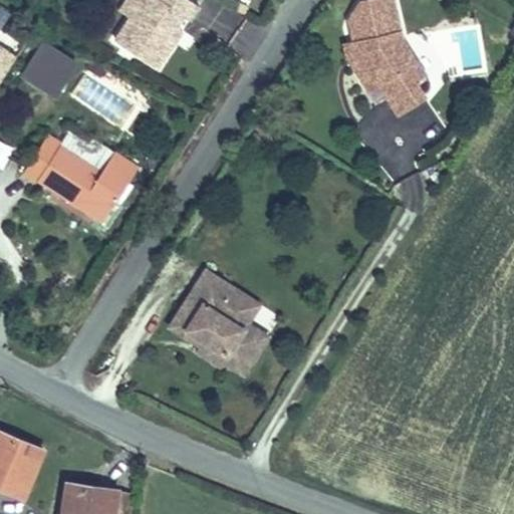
[(177,26),(184,15),(190,19),(199,5),(192,0),(142,0),(131,17),(115,39),(157,67),(176,40),(170,36),(177,26)]
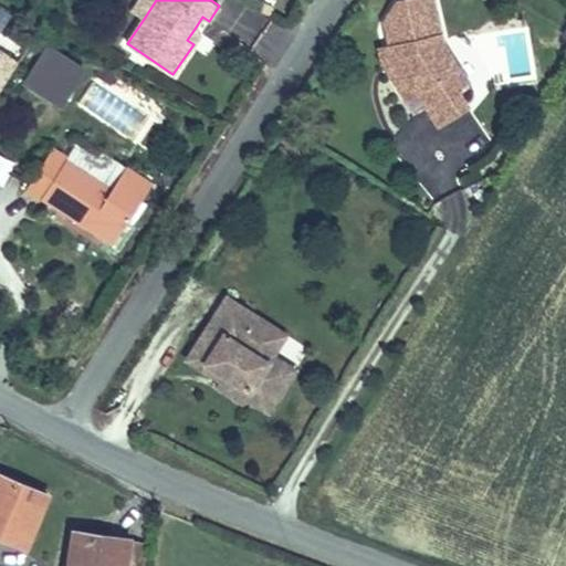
[(144,19),(156,0),(138,0),(132,11),(144,19)]
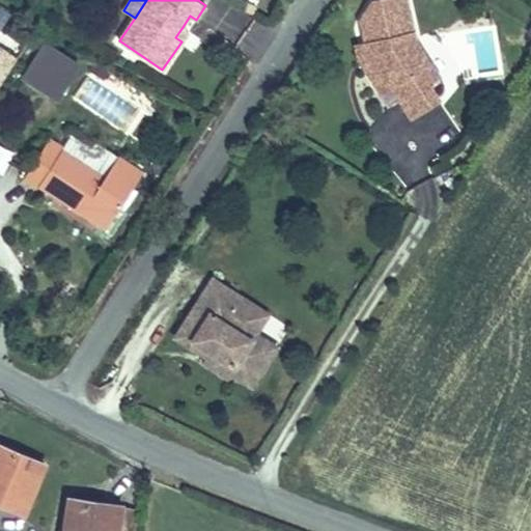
[(429,62),(415,39),(406,0),(378,0),(372,1),(361,20),(366,44),(362,45),(365,56),(372,67),(367,71),(382,92),(392,86),(412,117),(439,100),(430,86),(425,89),(414,72),(429,62)]
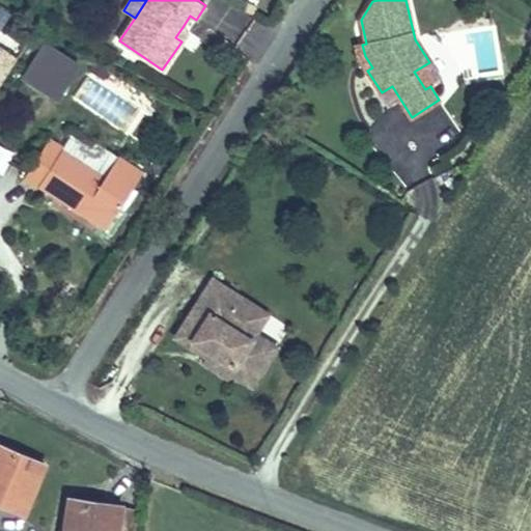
[(182,42),(188,31),(183,27),(175,37),(182,42)]
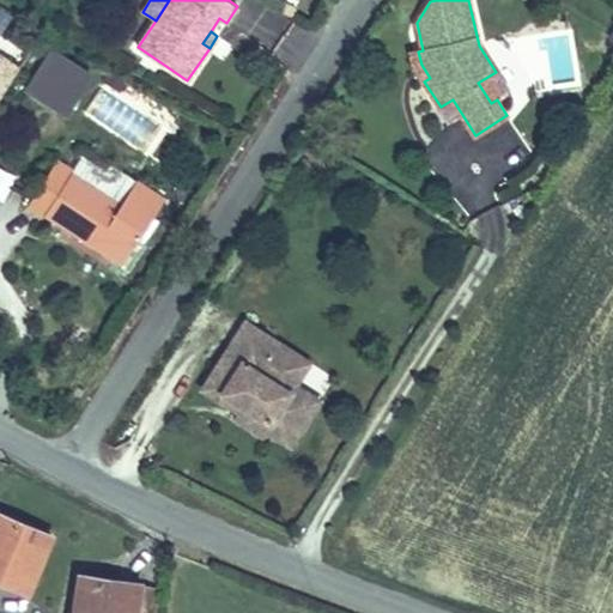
[(48,50),(23,96),(68,121),(93,76),(48,50)]
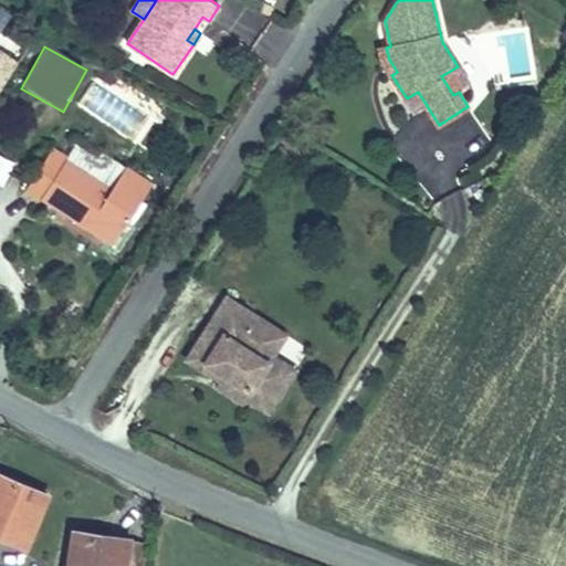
[(397,72),(389,60),(386,48),(379,49),(383,63),(391,75),(397,72)]
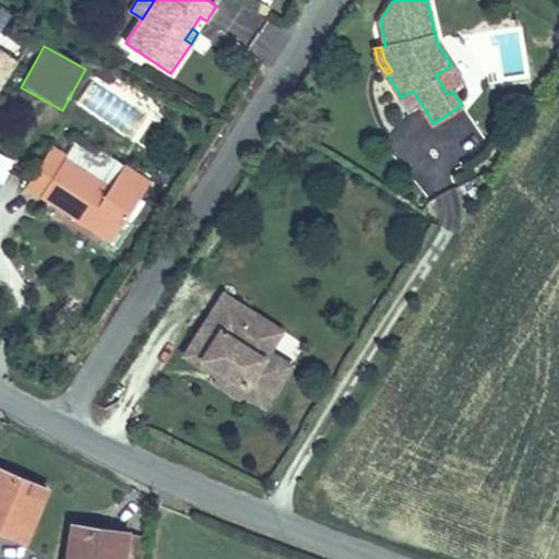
[(0,81),(3,83),(19,60),(1,49),(0,51),(0,81)]
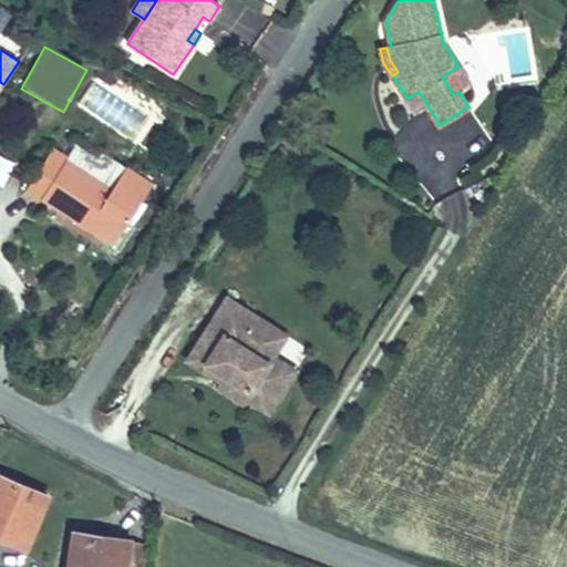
[(109,83),(115,73),(104,65),(98,75),(109,83)]
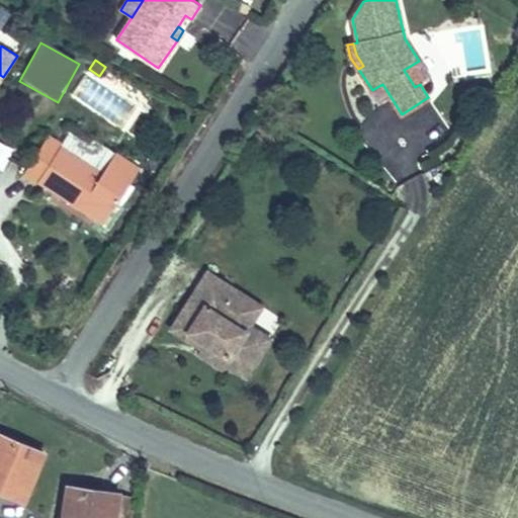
[(428,79),(427,75),(428,74),(419,61),(404,70),(415,87),(420,84),(428,79)]
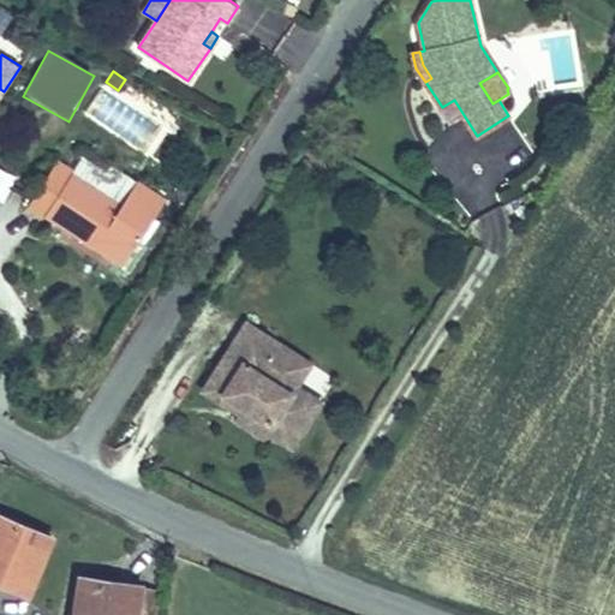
[(137,180),(111,165),(107,172),(83,155),(72,172),(121,204),(137,180)]
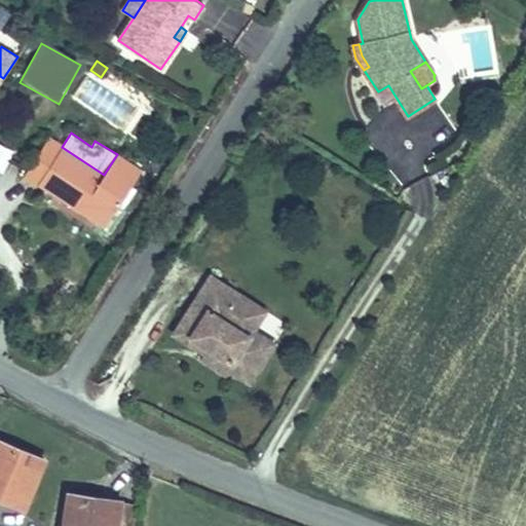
[(141,171),(117,154),(104,175),(62,147),(48,139),(25,176),(105,227),(141,171)]
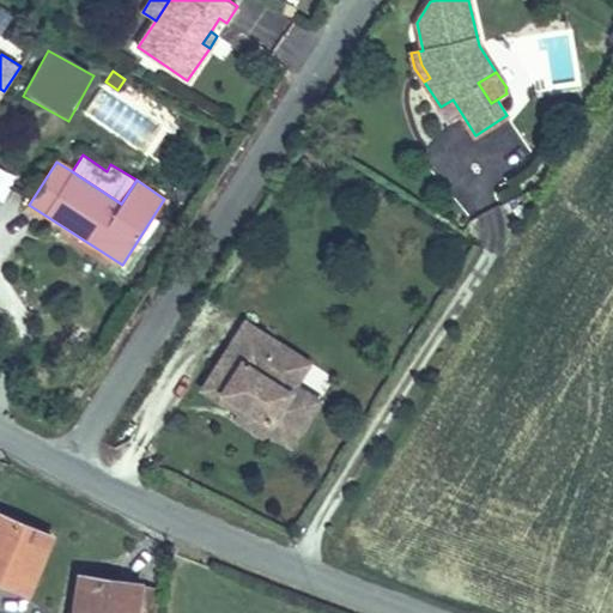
[(528,218),(520,205),(511,208),(521,229),(528,218)]
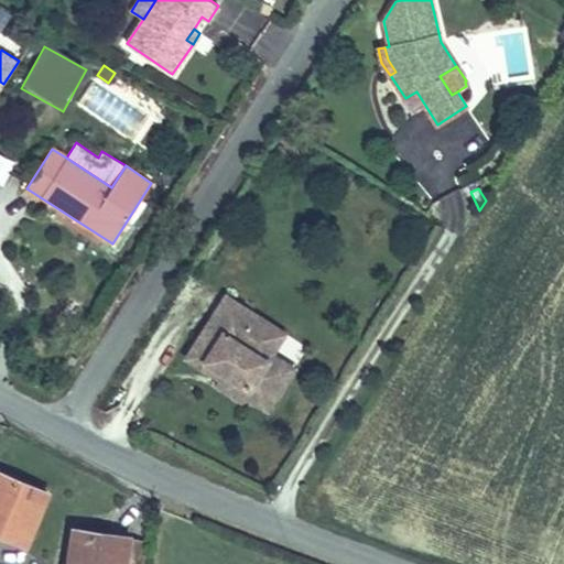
[(268,409),(284,383),(262,369),(268,360),(239,342),(256,315),(226,296),(186,357),(212,373),(216,367),(224,372),(219,379),(216,383),(242,401),(246,396),(268,409)]
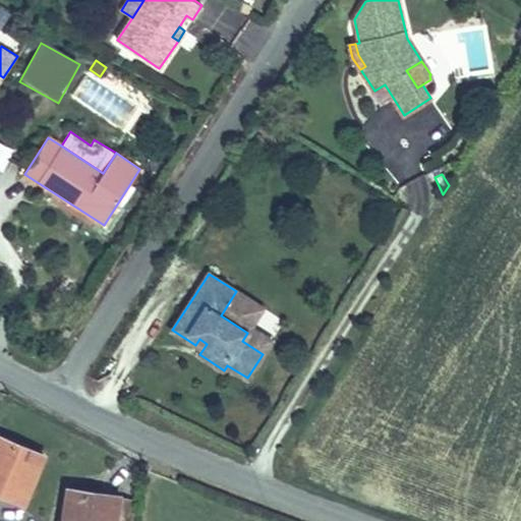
[(263,354),(272,341),(250,327),(247,333),(242,341),(263,354)]
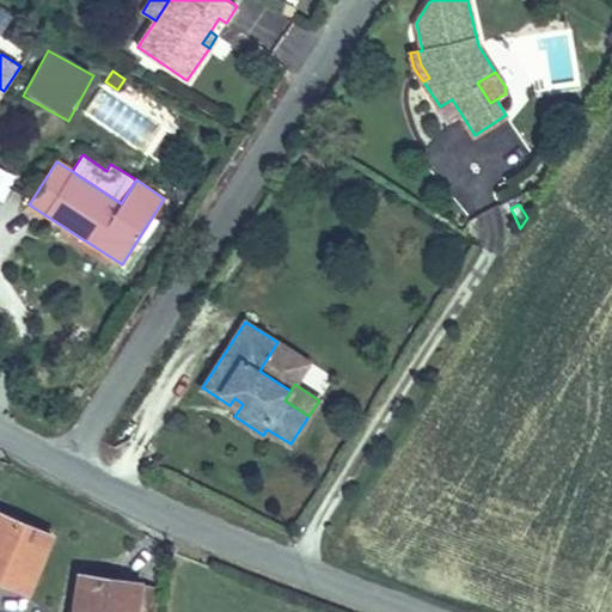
[(238,411),(243,404),(234,398),(230,405),(238,411)]
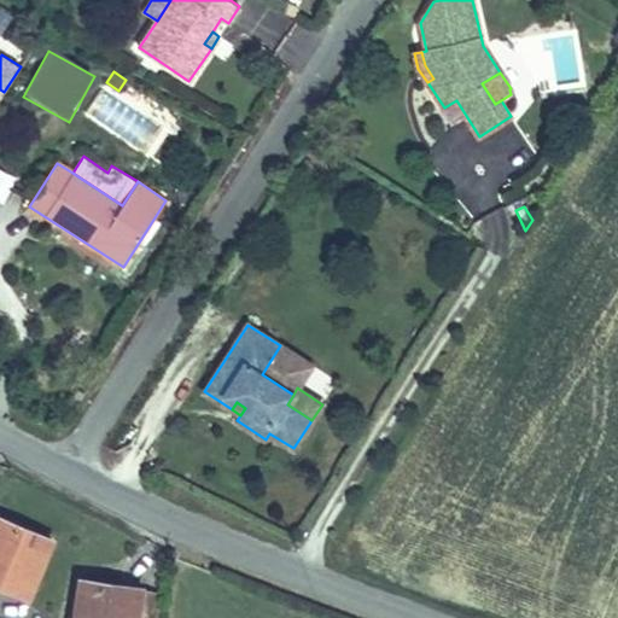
[(0,575),(31,589),(51,540),(0,518),(0,575)]
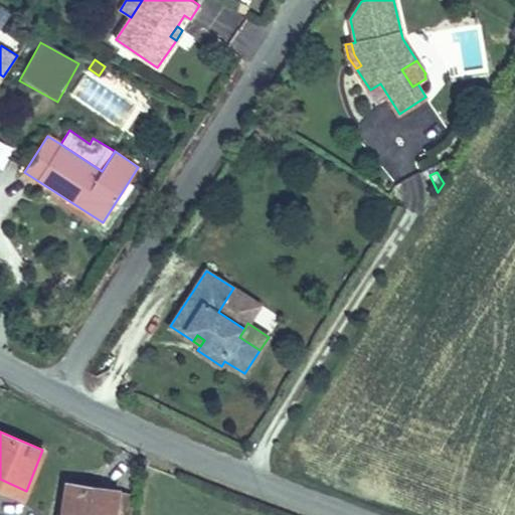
[(0,492),(21,501),(26,491),(0,479),(0,492)]
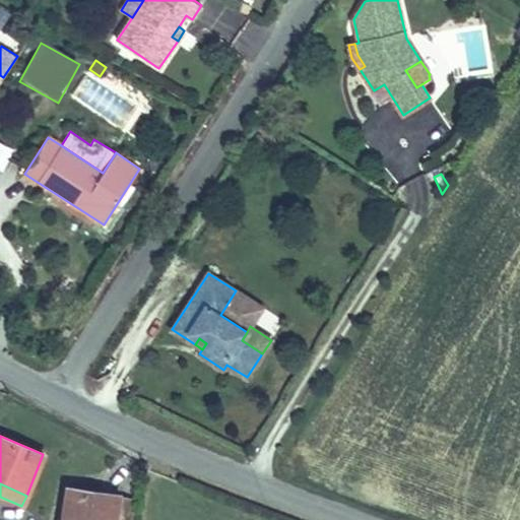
[(130,519),(134,499),(119,496),(69,489),(63,519),(130,519)]
